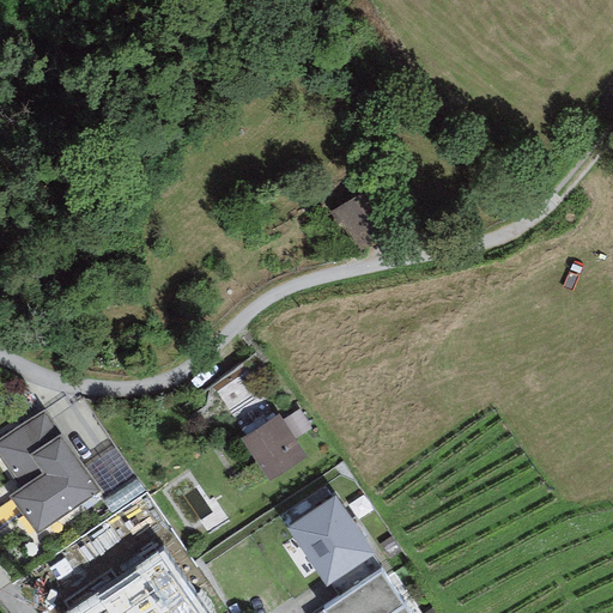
[(364,192),(328,212),(337,225),(341,223),(358,252),(388,235),(364,192)]
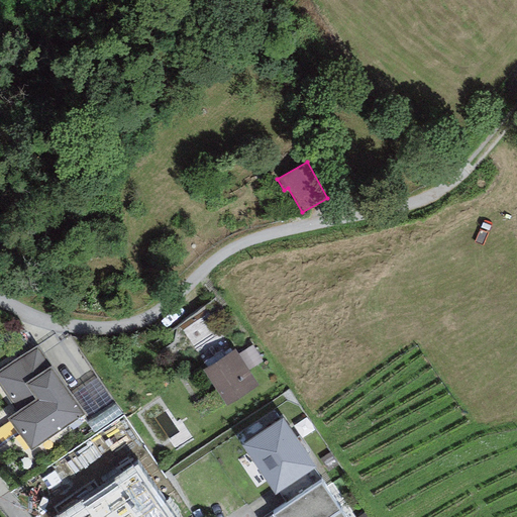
[(252,345),(238,354),(248,371),(263,362),(252,345)]
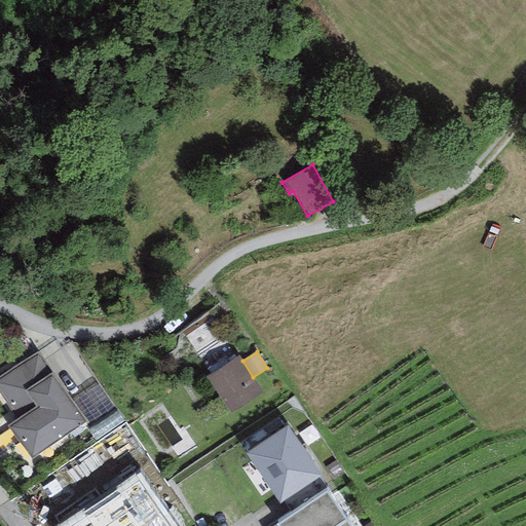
[(39,352),(0,377),(0,393),(17,419),(7,426),(31,459),(87,422),(73,402),(39,352)]
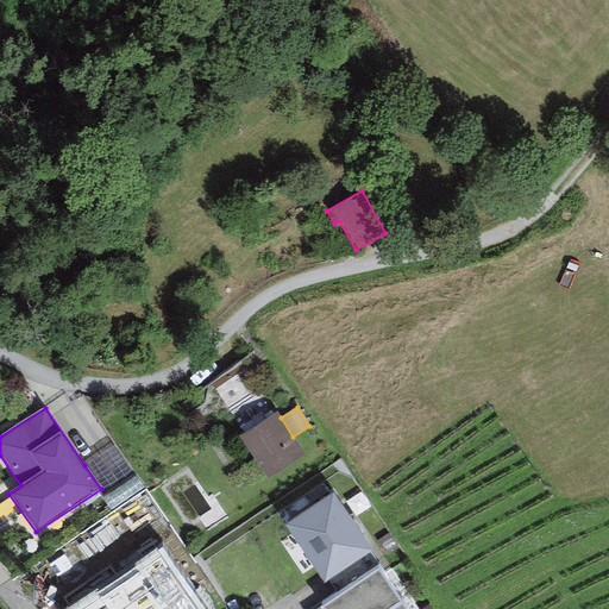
[(276,412),(239,437),(268,479),(305,454),(293,437),(281,418),(276,412)]
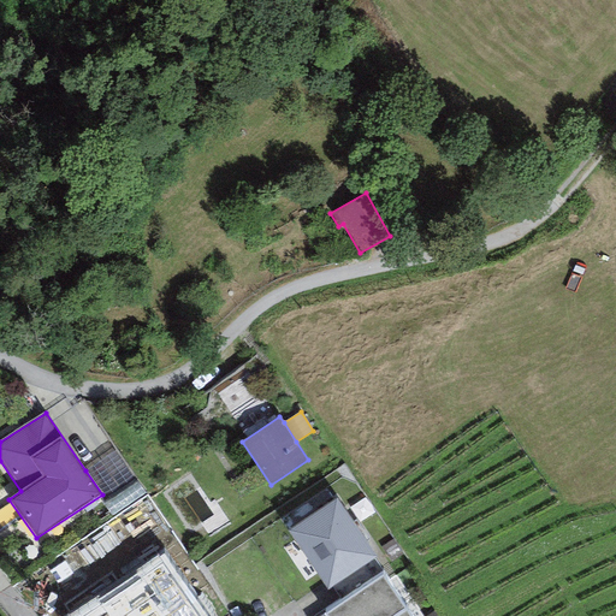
[(116,451),(86,471),(102,495),(106,501),(135,480),(116,451)]
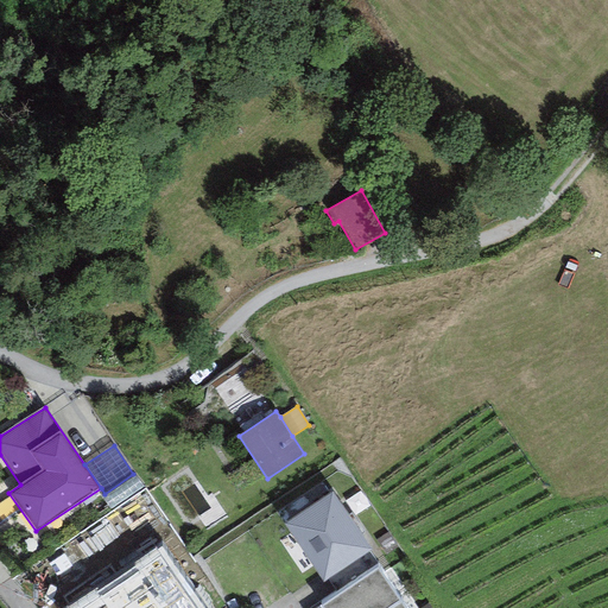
[(371,550),(331,493),(284,525),(323,582),(371,550)]
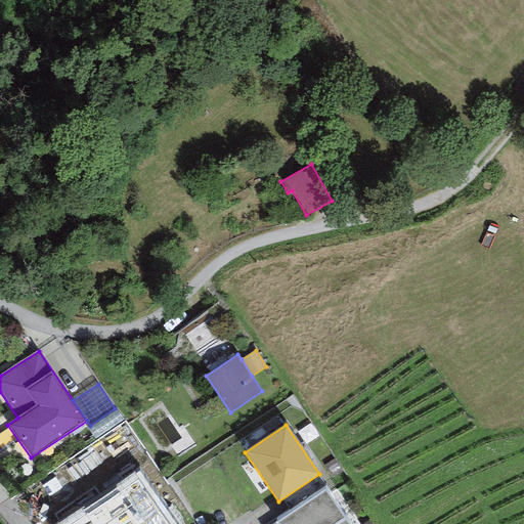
[(60,523),(175,523),(140,471),(60,523)]
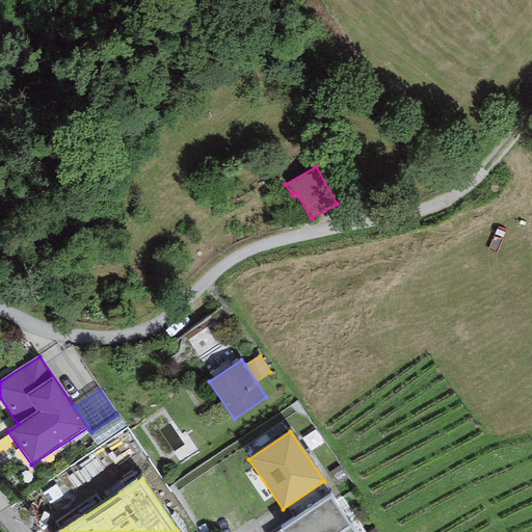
[(354,531),(330,497),(280,531),(354,531)]
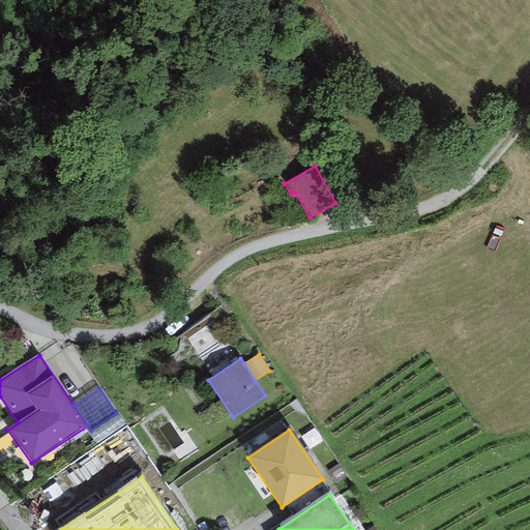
All buildings are outlined.
